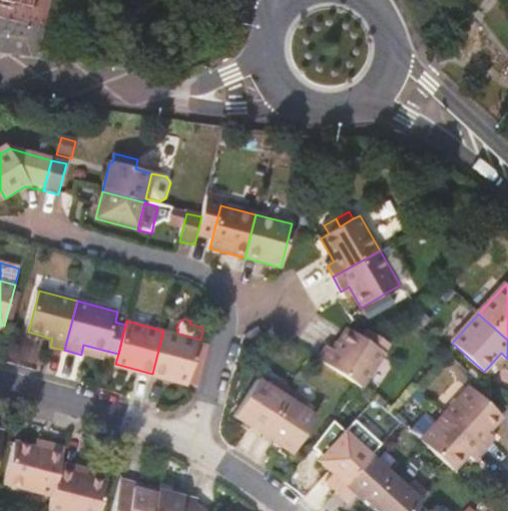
[(327,347),(318,361),(361,389),(382,356),(373,349),(379,339),(367,331),(363,339),(347,329),(333,351),(327,347)]
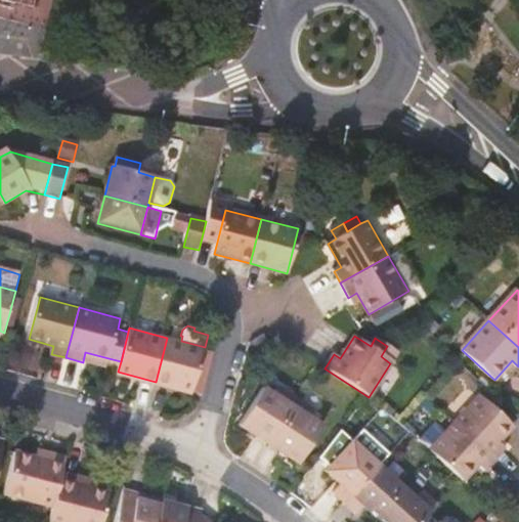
[(181,341),(167,338),(156,382),(195,392),(207,348),(205,347),(181,341)]
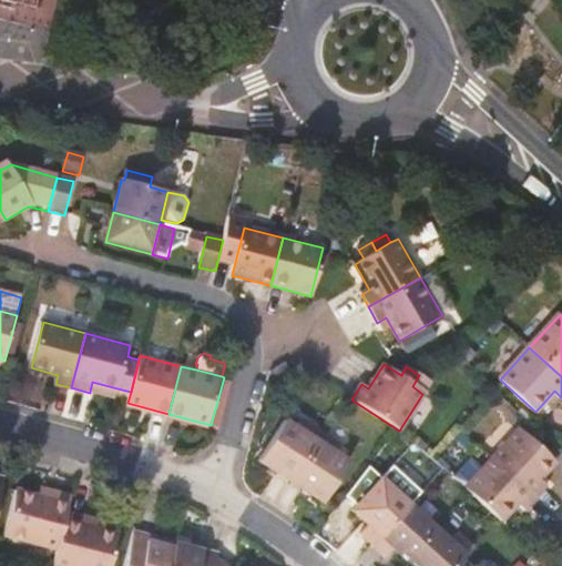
[(430,382),(419,375),(412,386),(422,394),(430,382)]
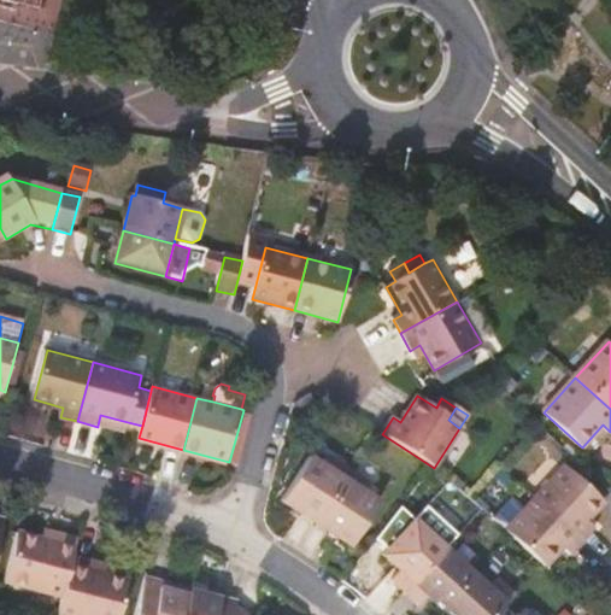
[(100,415),(98,426),(125,433),(128,422),(100,415)]
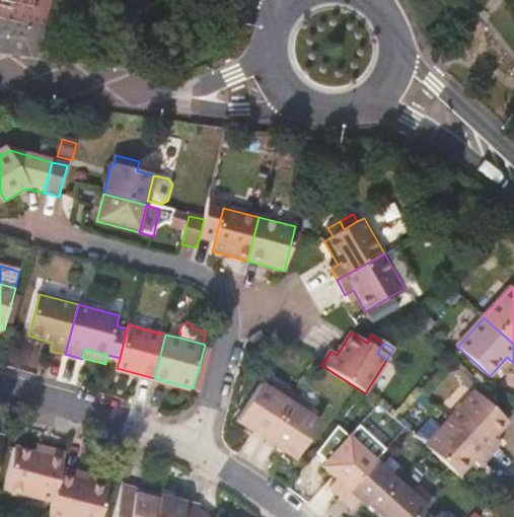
[(238,422),(268,440),(296,394),(279,384),(275,391),(263,384),(238,422)]
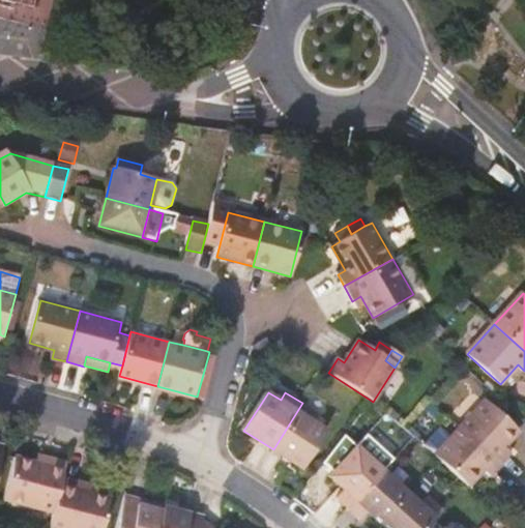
[(488,402),(464,429),(503,464),(514,452),(507,446),(521,432),(488,402)]
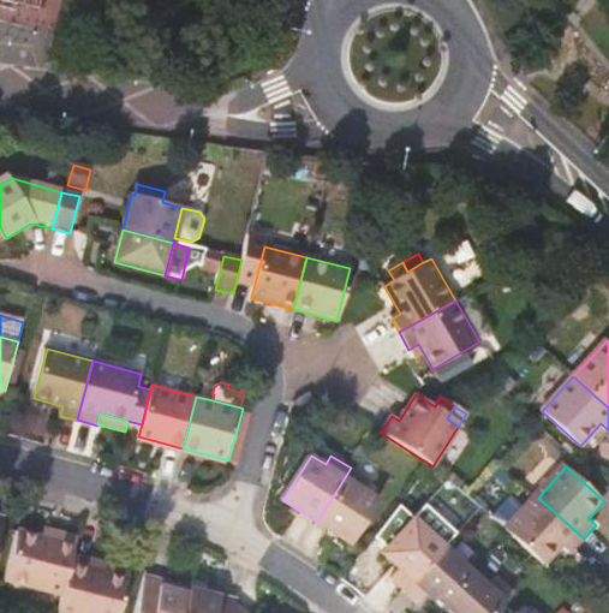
[(351,468),(317,522),(353,546),(382,501),(366,492),(372,482),(351,468)]
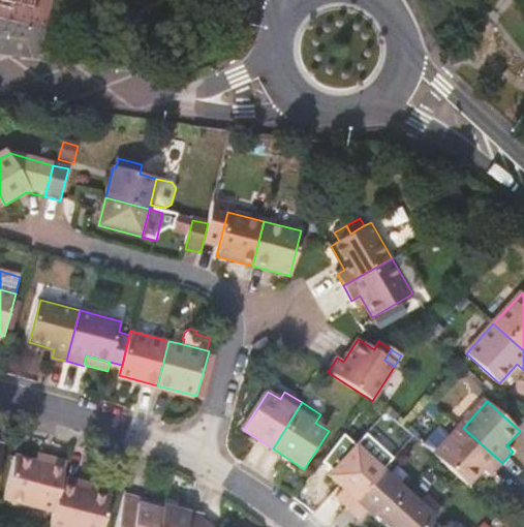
[(502,463),(463,428),(437,457),(441,461),(468,485),(471,488),(485,471),(491,476),(502,463)]
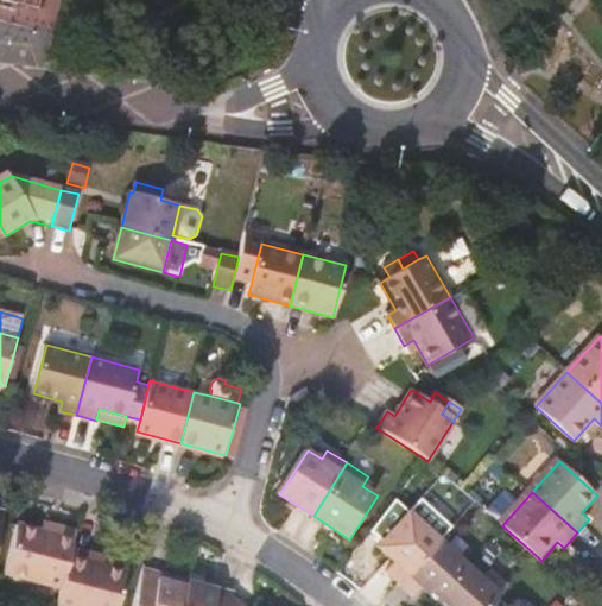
[(0,553),(11,512),(0,510),(0,553)]
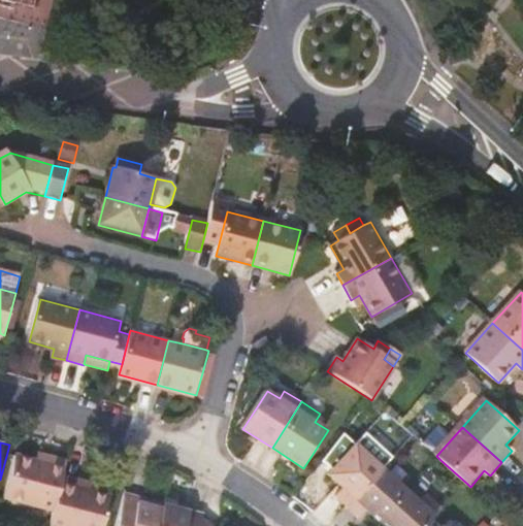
[(338,494),(351,506),(385,468),(358,444),(331,473),(346,487),(338,494)]
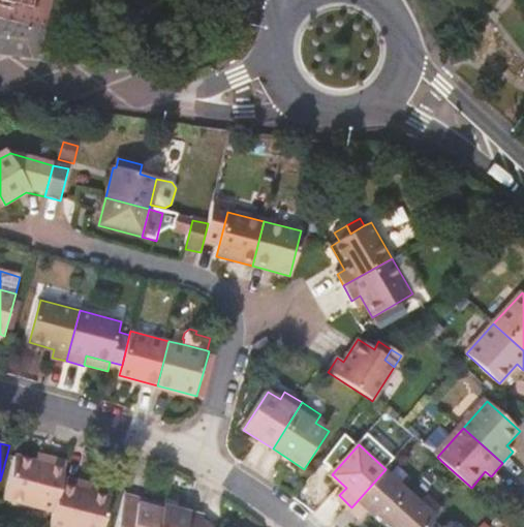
[(8,498),(57,510),(67,473),(71,459),(56,456),(55,462),(45,459),(47,453),(42,452),(40,460),(20,455),(8,498)]
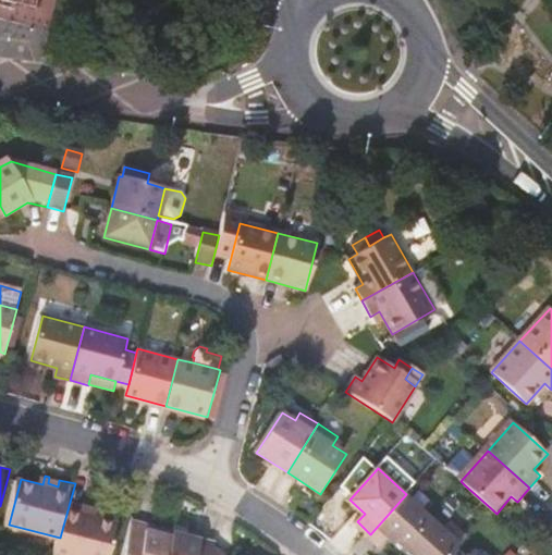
[(59,480),(49,477),(48,483),(58,486),(59,480)]
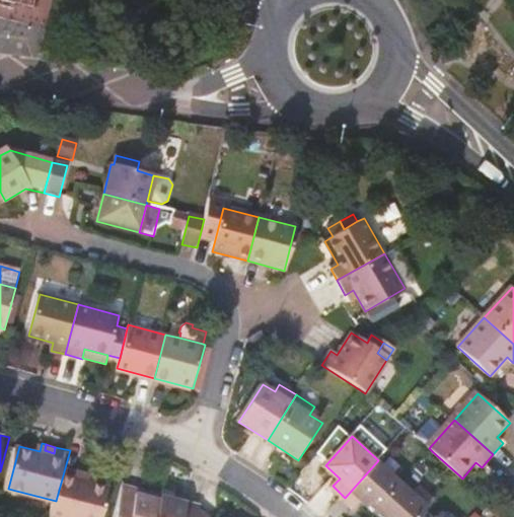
[(378,460),(345,498),(356,508),(363,501),(377,514),(405,484),(378,460)]
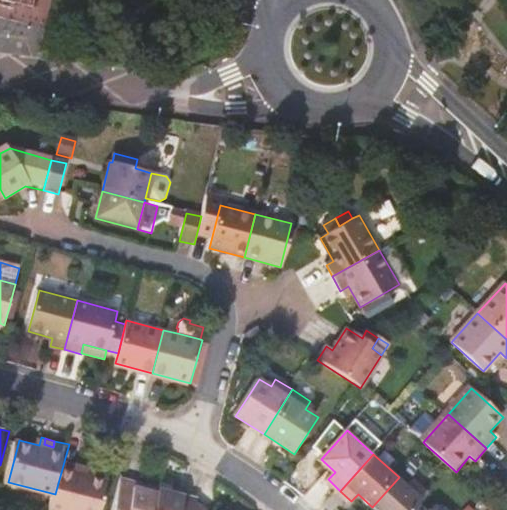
[(81,462),(65,458),(55,494),(51,509),(105,509),(113,480),(91,474),(91,472),(79,468),(81,462)]
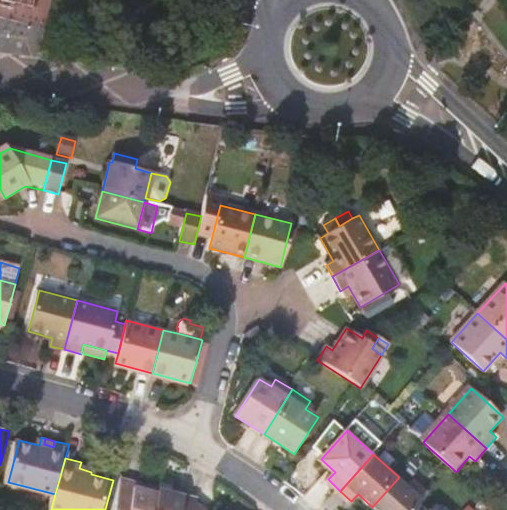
[(93,465),(81,462),(79,468),(91,472),(93,465)]
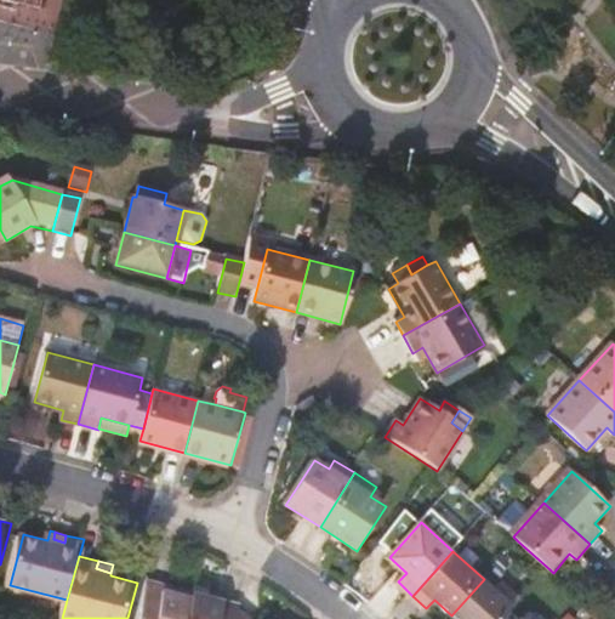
[(484,579),(451,615),(455,618),(504,618),(514,608),(523,598),(504,580),(496,590),(484,579)]
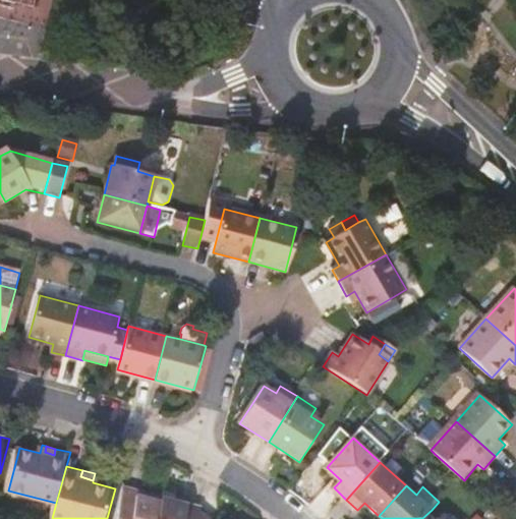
[(127,487),(118,518),(160,518),(164,503),(165,499),(127,487)]
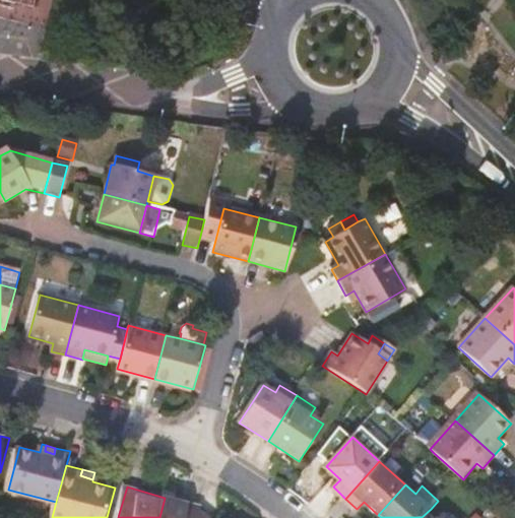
[(177,500),(165,498),(164,502),(175,506),(177,500)]
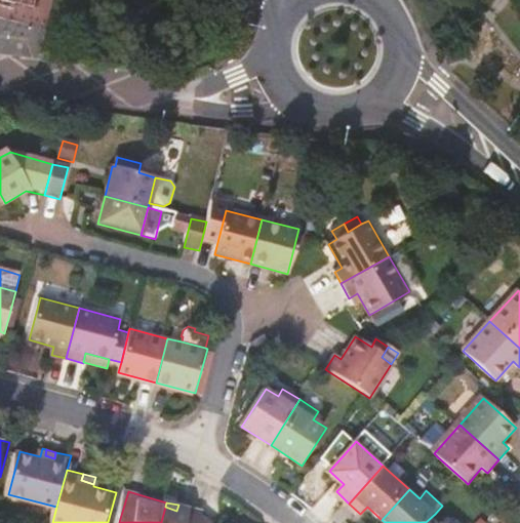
[(176,511),(165,507),(161,522),(208,522),(204,519),(205,512),(178,505),(176,511)]
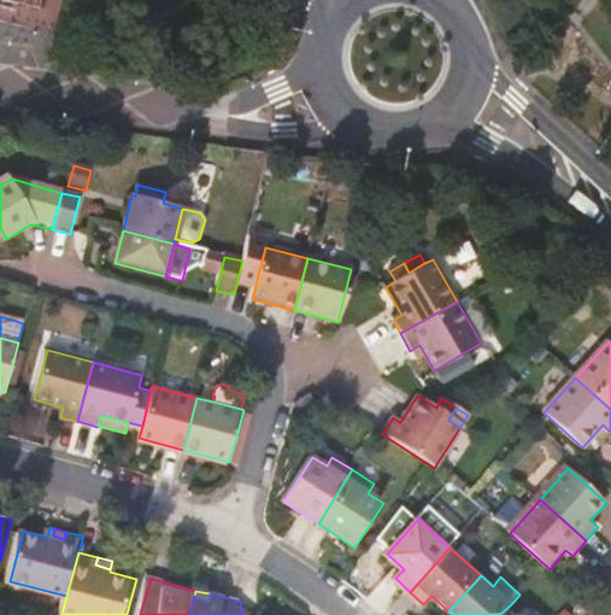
[(511,604),(500,614),(521,614),(511,604)]
